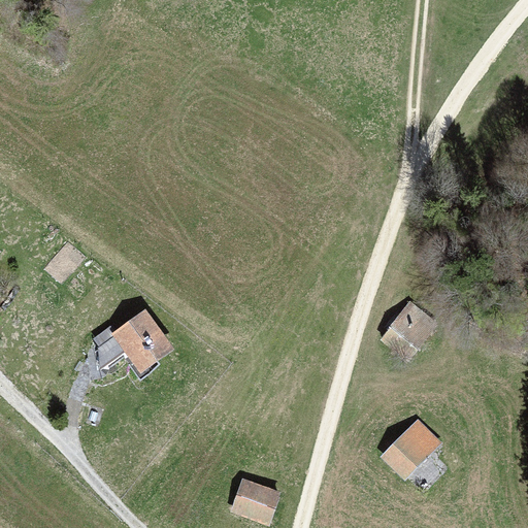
[(408,294),(378,328),(404,352),(434,317),(408,294)]
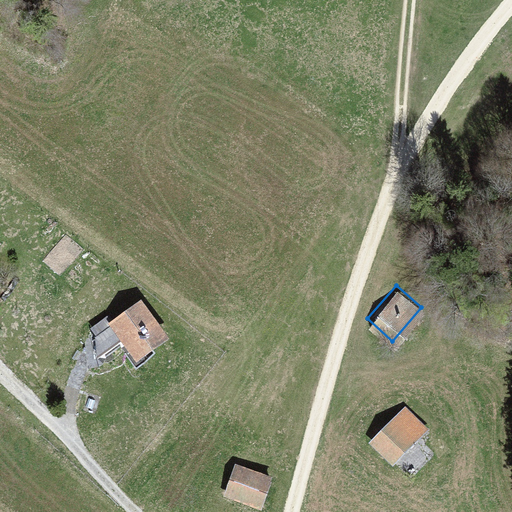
[(142,303),(114,322),(123,336),(136,354),(164,335),(142,303)]
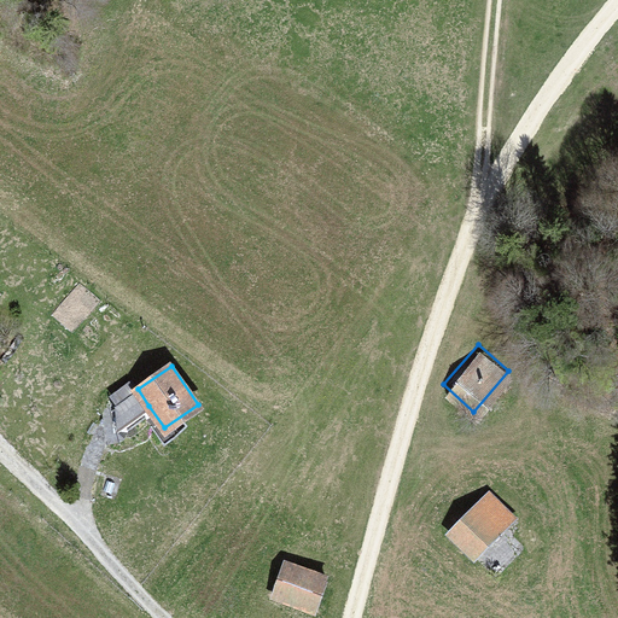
[(117,429),(149,406),(138,389),(130,379),(111,392),(117,402),(115,404),(117,429)]
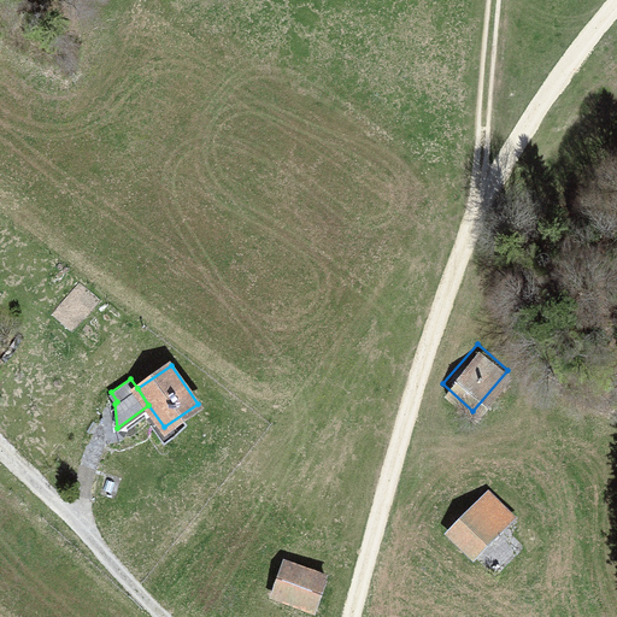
[(451,529),(476,551),(511,510),(486,488),(451,529)]
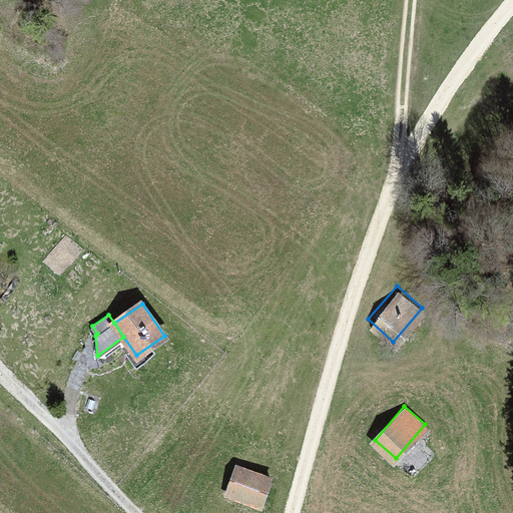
[(231,465),(222,493),(259,505),(268,477),(231,465)]
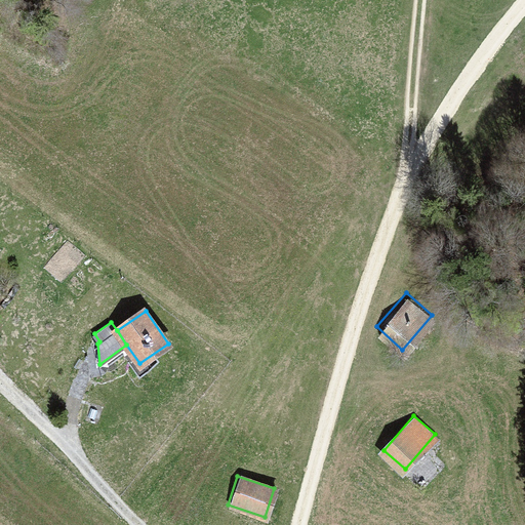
All buildings are outlined.
